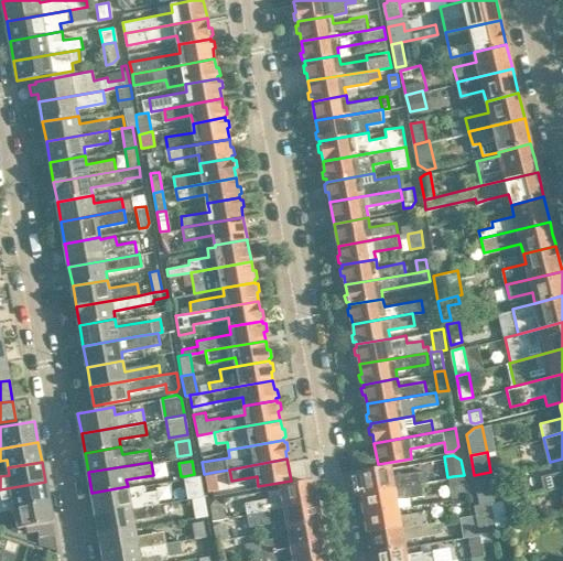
[(360,492),(387,487),(420,482),(428,481),(425,468),(418,470),(392,474),(390,465),(357,472),(360,492)]
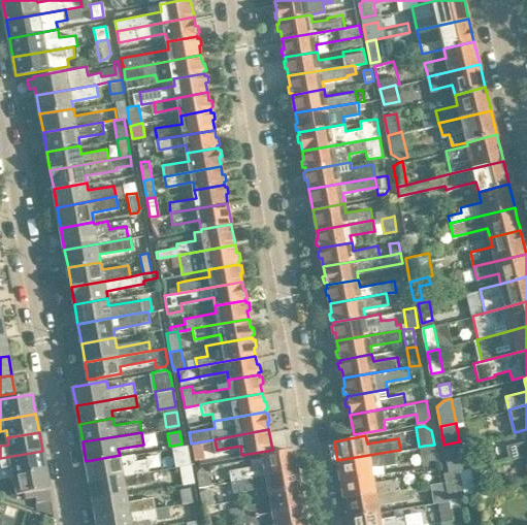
[(526,438),(506,445),(509,458),(525,454),(526,454),(526,438)]
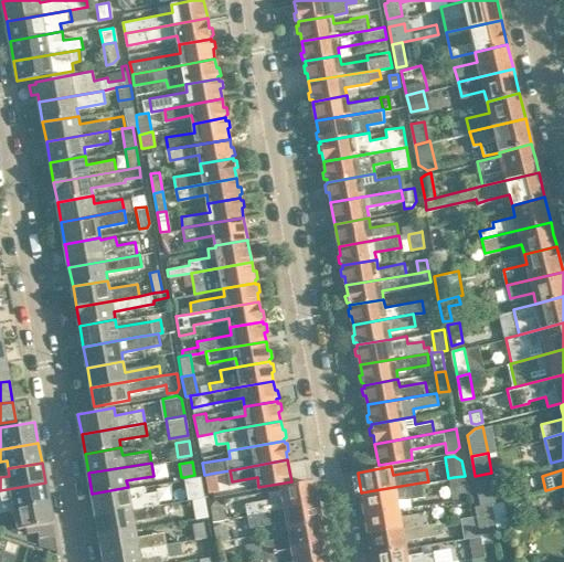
[(204,475),(208,492),(219,490),(215,473),(204,475)]
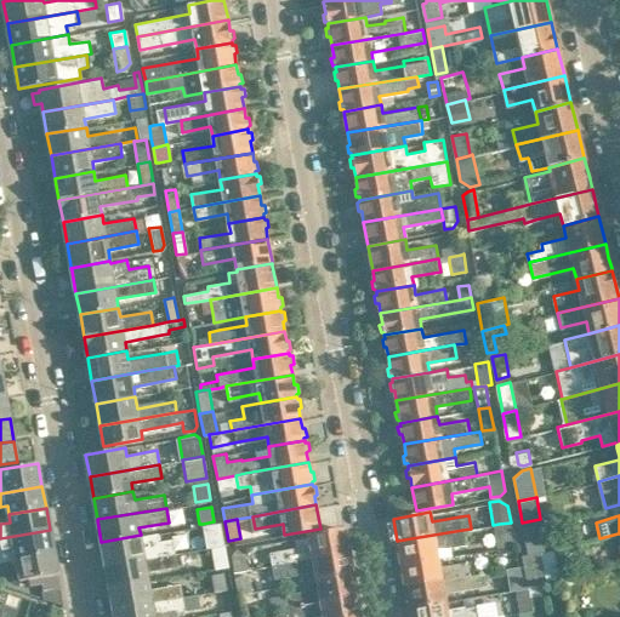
[(206,547),(211,546),(223,544),(219,521),(214,521),(203,524),(206,547)]
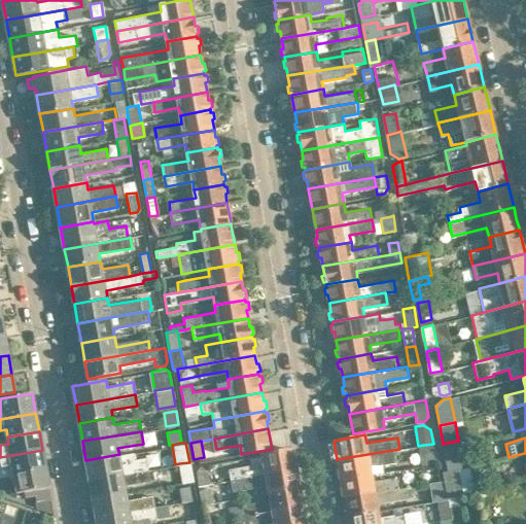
[(433,444),(423,445),(427,463),(436,462),(433,444)]
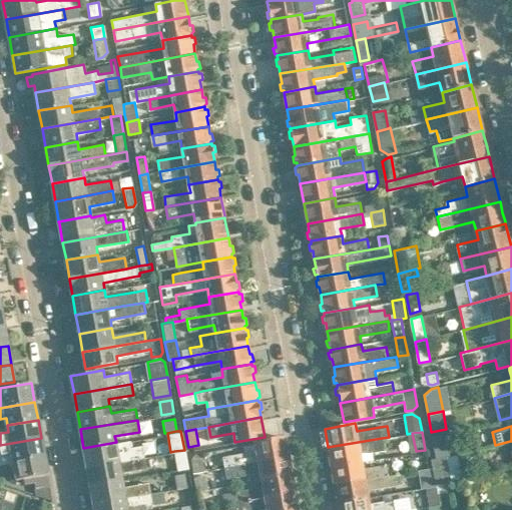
[(445,433),(432,437),(437,458),(446,456),(451,455),(445,433)]
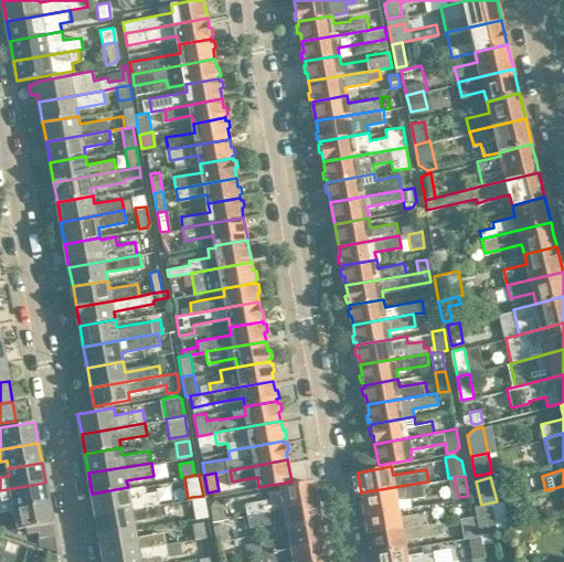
[(247,513),(267,510),(318,501),(314,480),(280,487),(282,495),(256,499),(245,501),(247,513)]
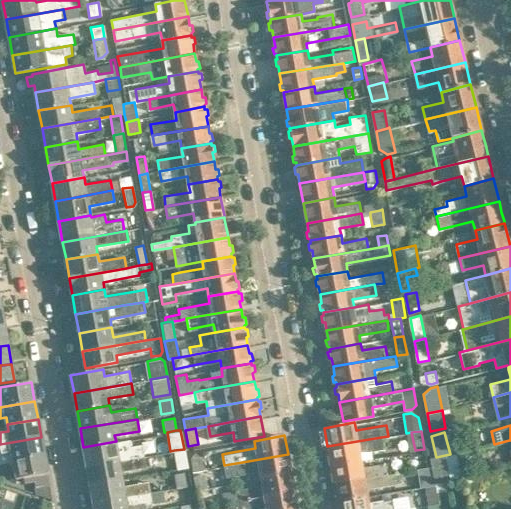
[(41,437),(0,444),(0,462),(14,460),(44,454),(41,437)]
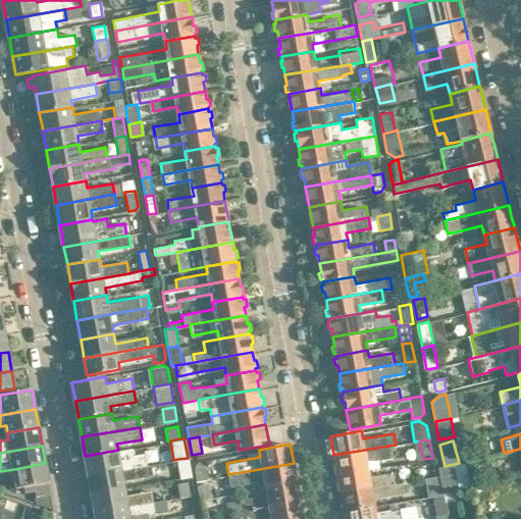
[(336,473),(368,468),(366,462),(391,458),(388,446),(358,451),(333,455),(336,473)]
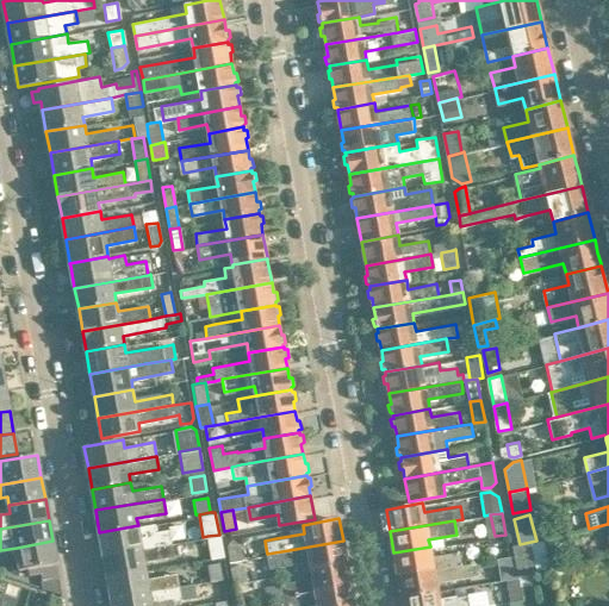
[(138,525),(99,532),(104,555),(130,550),(173,543),(171,529),(155,532),(154,523),(138,525)]
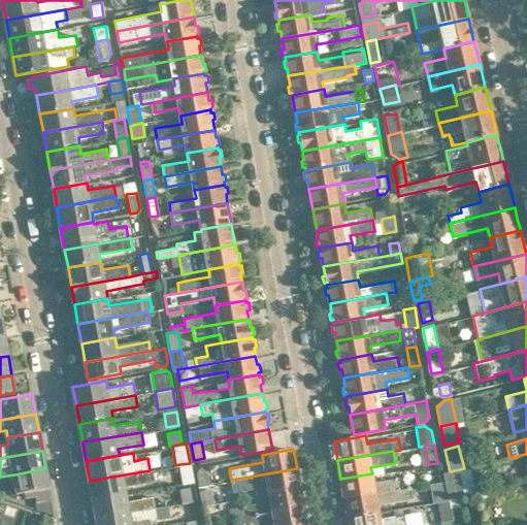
[(189,482),(193,481),(190,463),(179,464),(183,483),(189,482)]
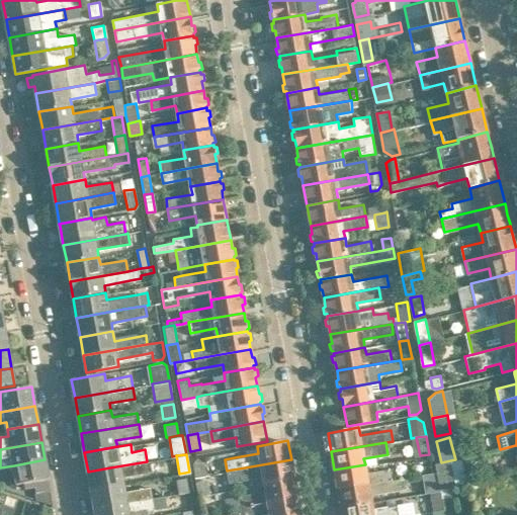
[(192,462),(195,477),(206,475),(203,456),(196,457),(192,462)]
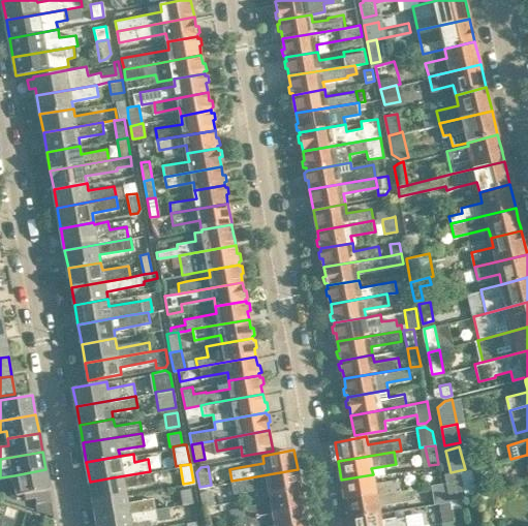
[(45,469),(14,475),(18,494),(23,493),(24,499),(35,497),(37,508),(54,514),(51,498),(45,469)]
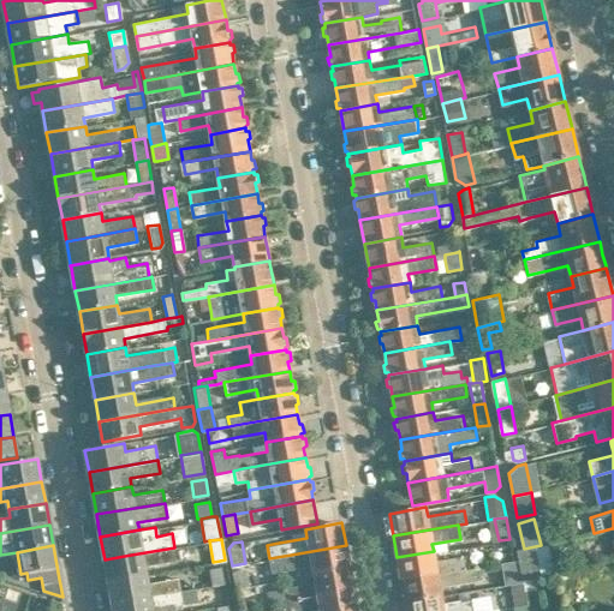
[(346,545),(291,555),(269,558),(272,571),(284,569),(311,564),(314,574),(350,567),(346,545)]
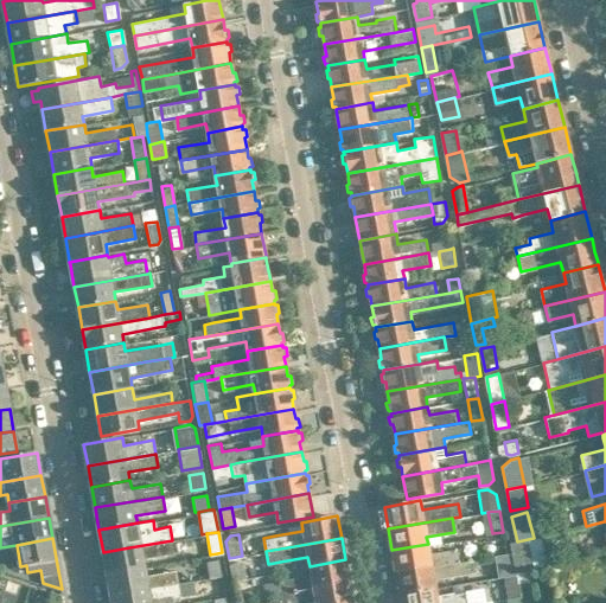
[(516,543),(511,543),(517,571),(534,568),(528,539),(517,541),(516,543)]
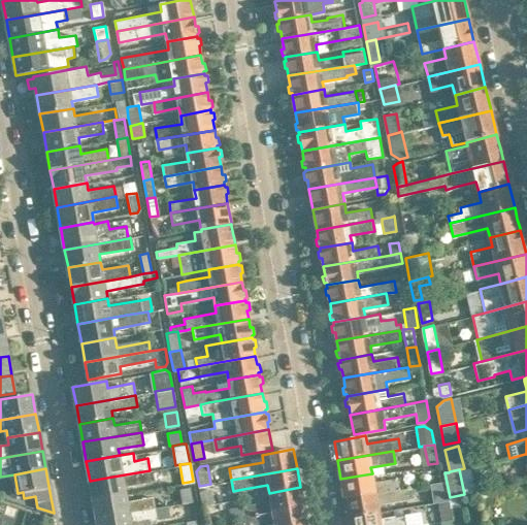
[(150,470),(112,477),(90,481),(93,499),(126,493),(125,486),(152,481),(150,470)]
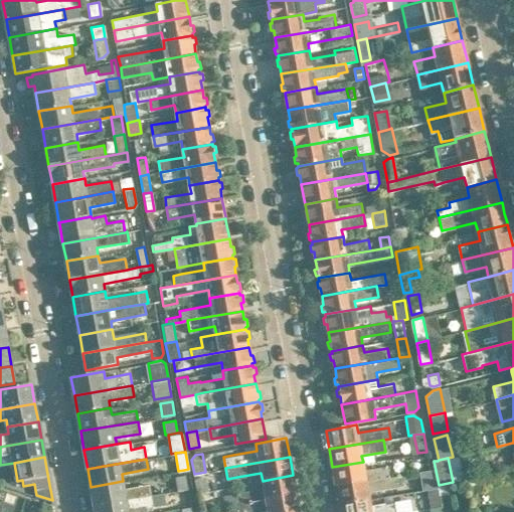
[(364,470),(363,462),(332,467),(335,486),(390,477),(388,466),(364,470)]
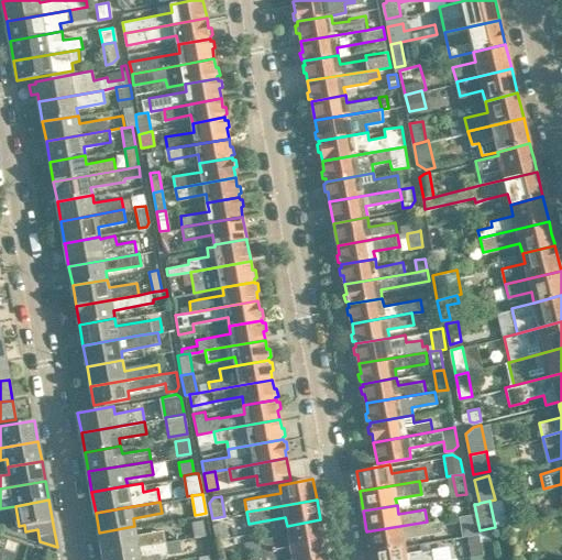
[(323,539),(320,519),(287,526),(288,533),(262,538),(254,539),(243,541),(245,553),(256,551),(323,539)]
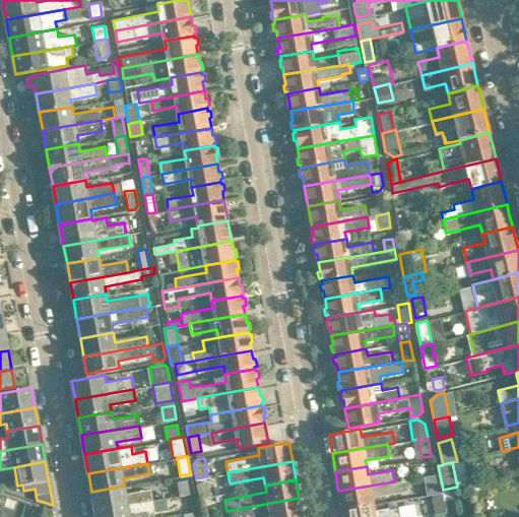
[(189,493),(187,480),(177,481),(179,495),(189,493)]
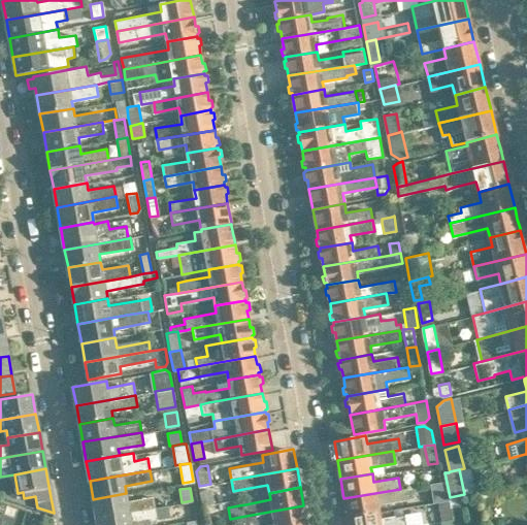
[(407,488),(400,489),(343,498),(348,516),(379,511),(377,504),(402,499),(409,498),(407,488)]
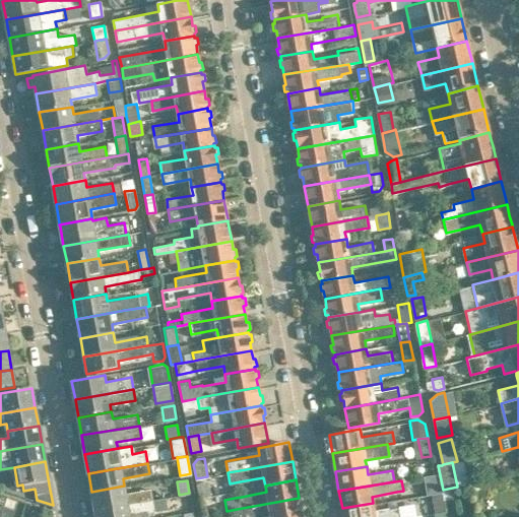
[(196,483),(199,497),(210,495),(208,481),(196,483)]
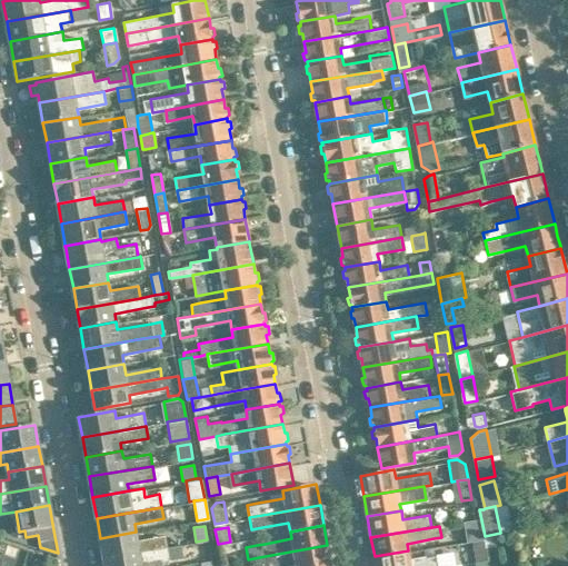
[(137,538),(136,532),(100,538),(103,558),(167,546),(165,534),(137,538)]
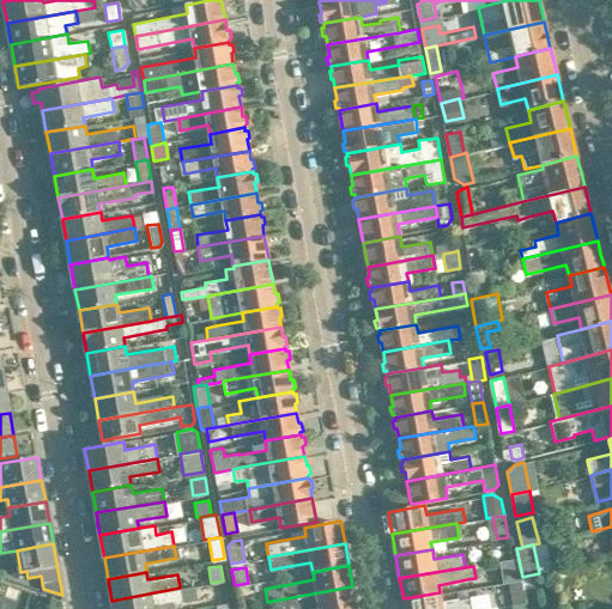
[(522,579),(516,580),(509,582),(513,604),(527,602),(522,579)]
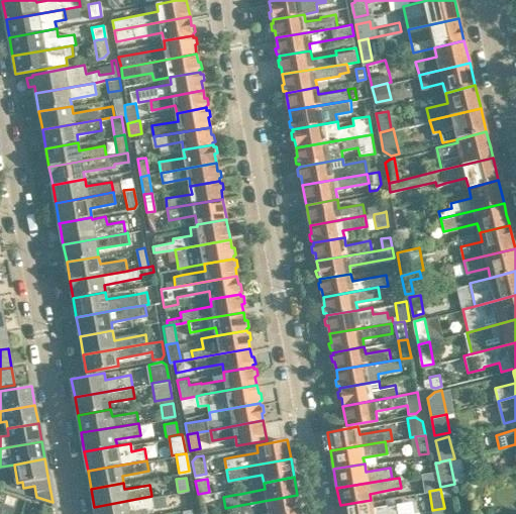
[(94,507),(95,513),(146,513),(145,509),(167,505),(165,494),(151,496),(94,507)]
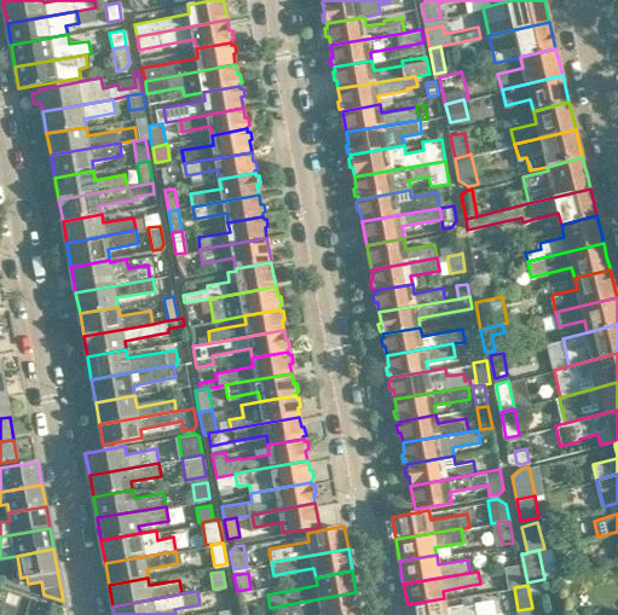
[(283,614),(300,614),(322,611),(322,614),(348,614),(359,613),(356,592),(282,605),(283,614)]
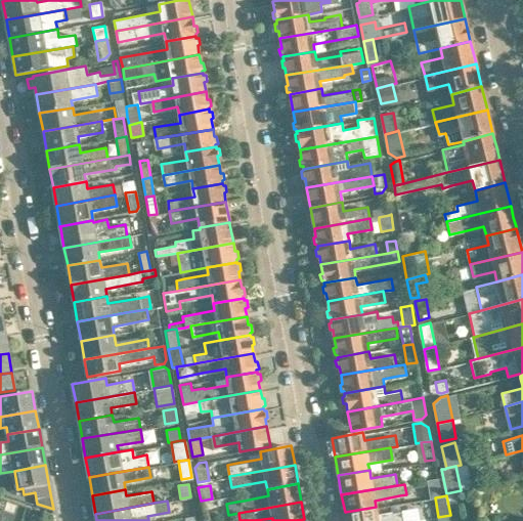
[(346,520),(403,520),(401,511),(378,515),(376,507),(345,512),(346,520)]
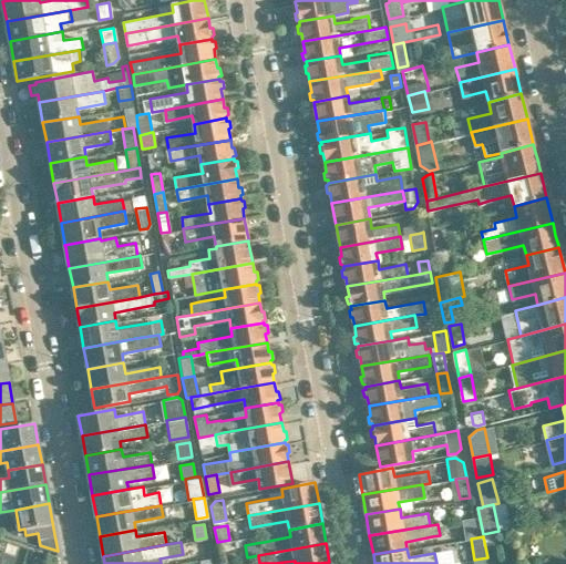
[(60,563),(59,556),(58,556),(49,553),(48,553),(44,563),(60,563)]
